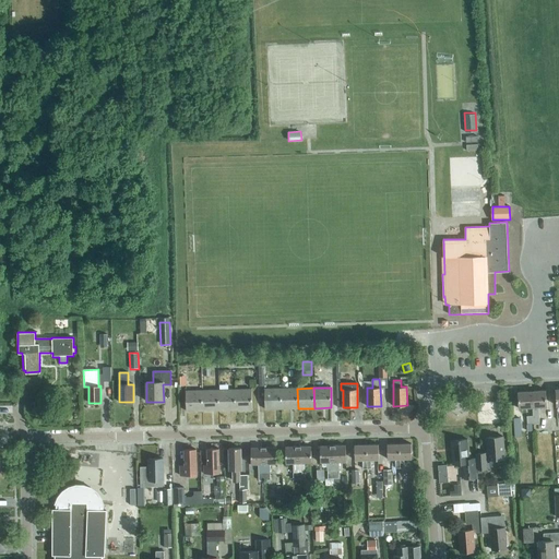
[(264,409),(282,408),(281,389),(264,389),(264,409)]
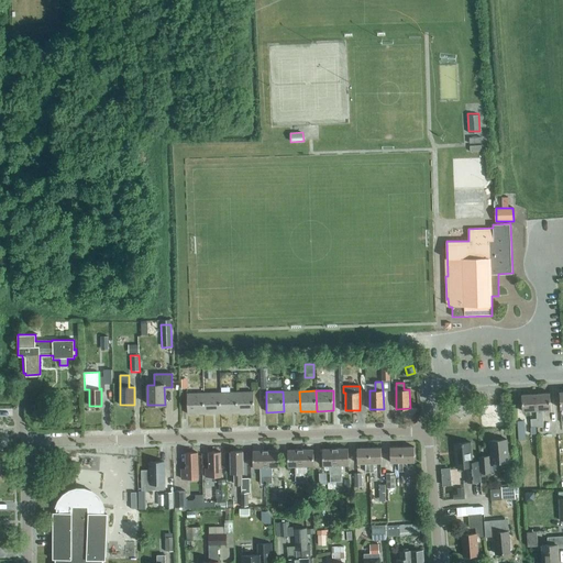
[(284,411),(300,411),(299,392),(283,392),(284,411)]
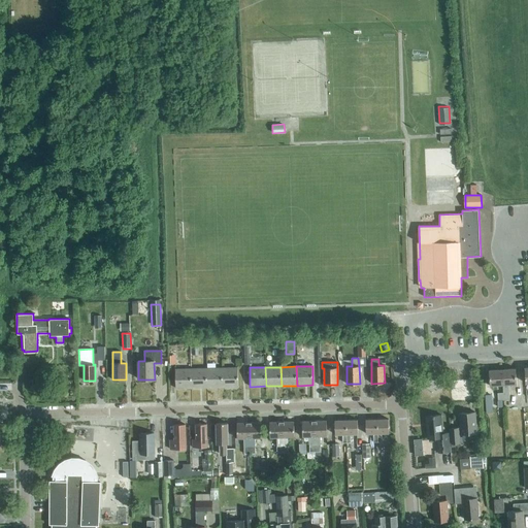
[(191,388),(206,388),(206,368),(191,369),(191,388)]
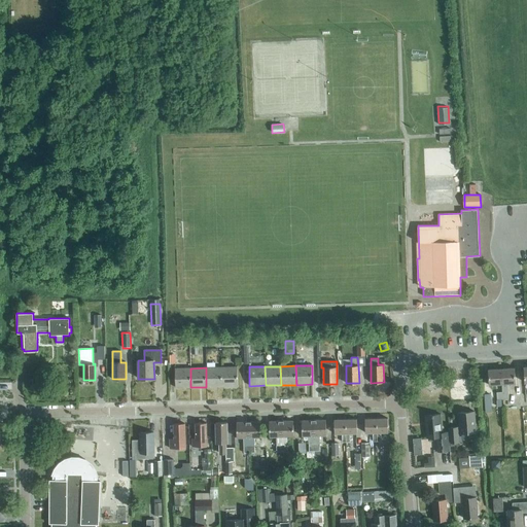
[(206,387),(222,386),(221,367),(206,367),(206,387)]
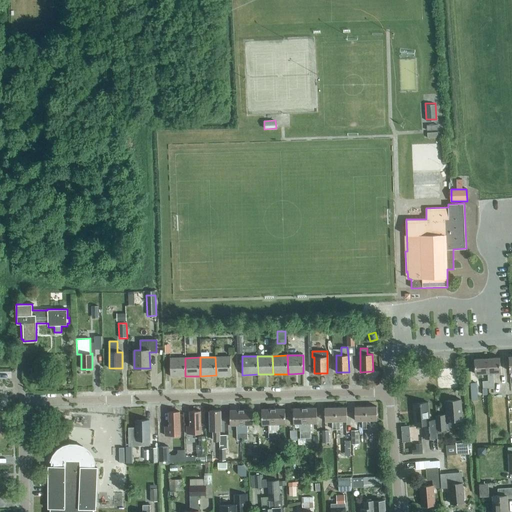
[(215,357),(216,375),(231,375),(230,357),(215,357)]
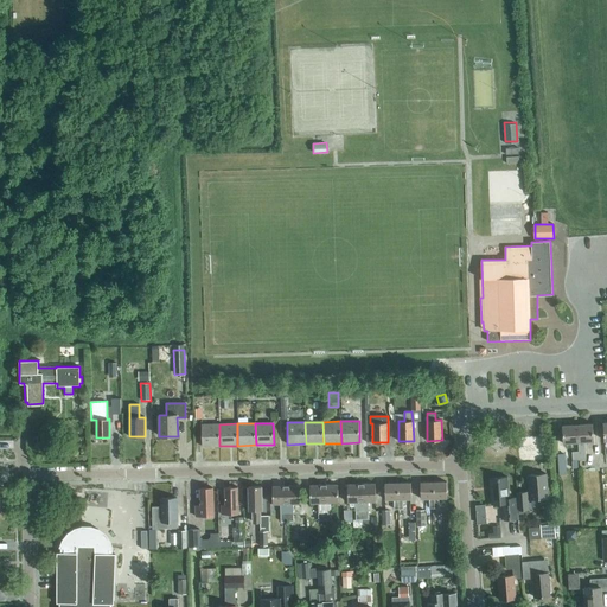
[(577,442),(579,452),(579,460),(586,460),(585,442),(593,442),(592,423),(577,425),(577,442)]
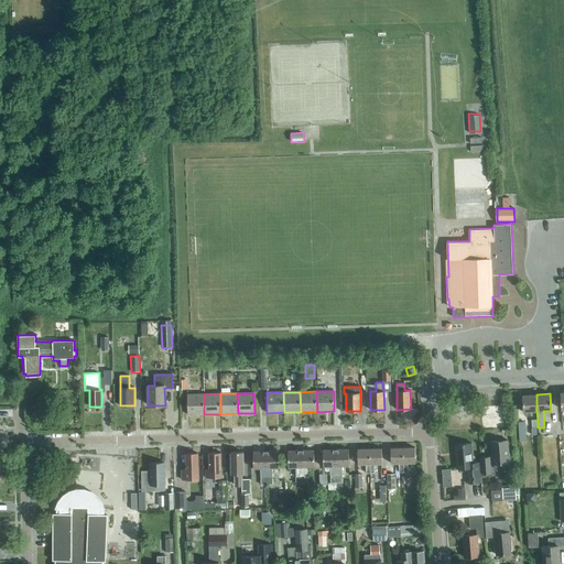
[(187,415),(204,414),(204,394),(187,394),(187,415)]
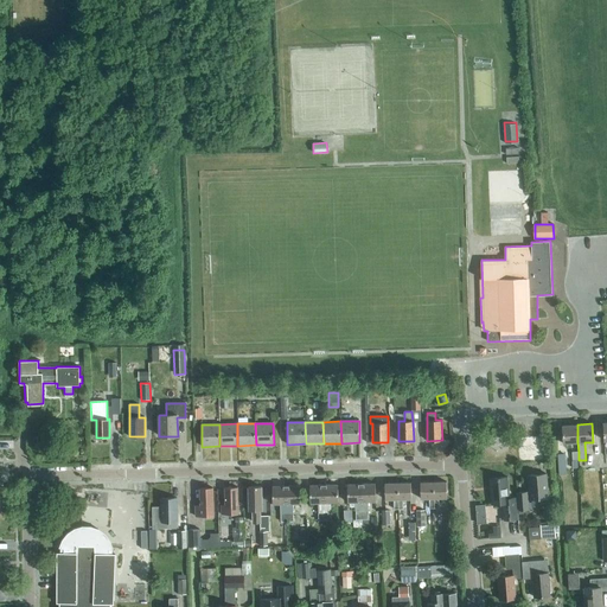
[(563,443),(577,442),(577,425),(562,426),(563,443)]
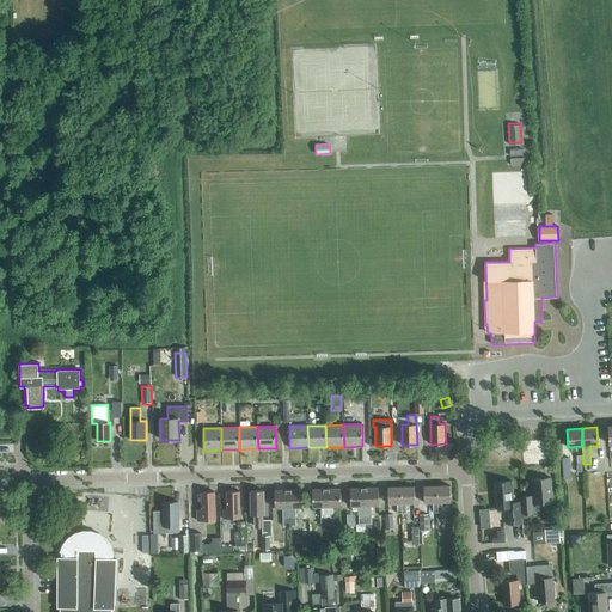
[(522,514),(532,514),(532,512),(554,510),(552,502),(551,478),(532,479),(533,496),(521,496),(522,514)]
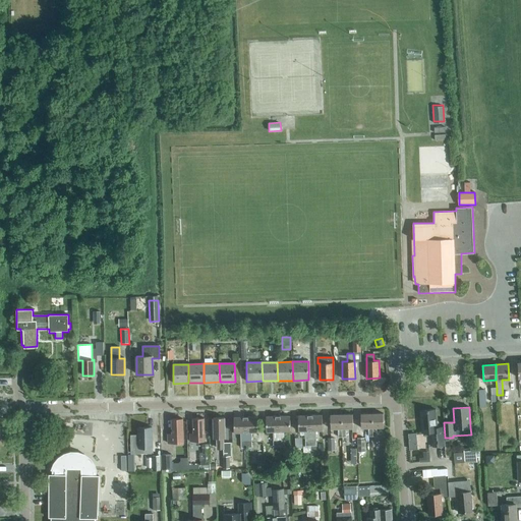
[(437,427),(436,409),(422,410),(422,420),(421,420),(421,432),(430,432),(432,447),(445,446),(443,427),(437,427)]
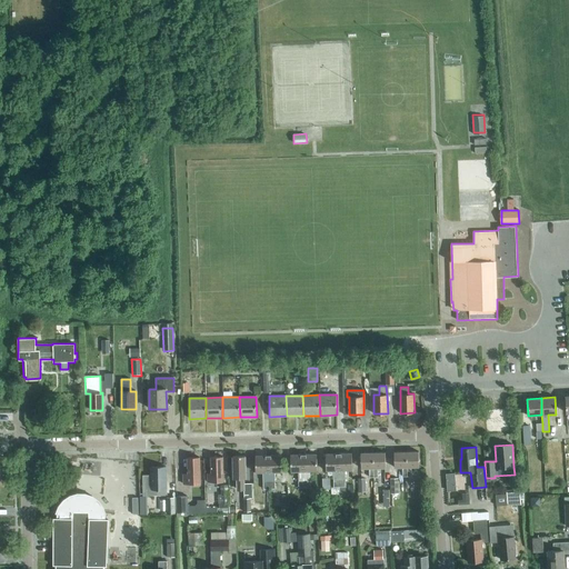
[(406,452),(407,476),(411,476),(411,470),(410,470),(410,467),(419,467),(418,451),(406,452)]
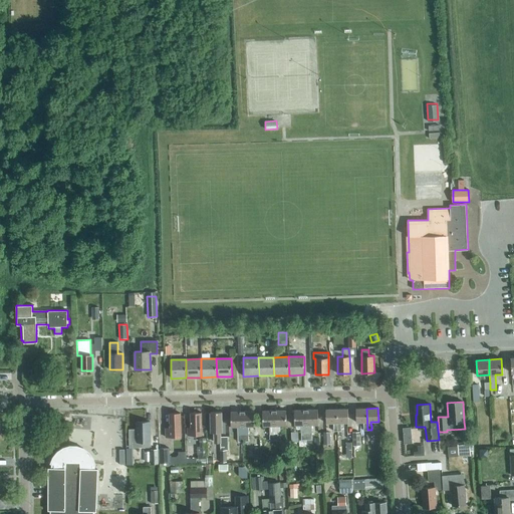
[(333,431),(337,431),(336,409),(325,410),(326,423),(333,423),(333,425),(333,431)]
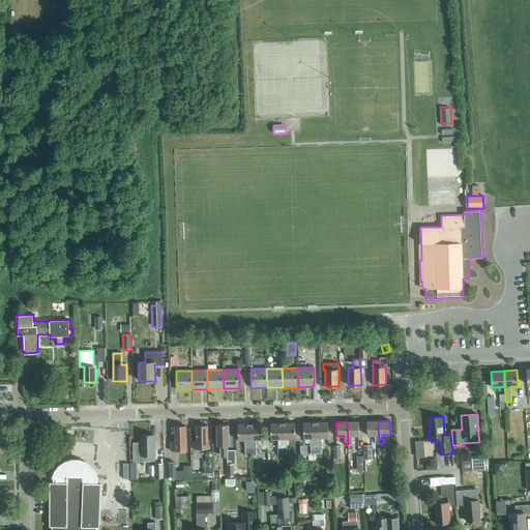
[(347,421),(348,444),(352,444),(352,438),(351,438),(351,436),(359,436),(358,421),(347,421)]
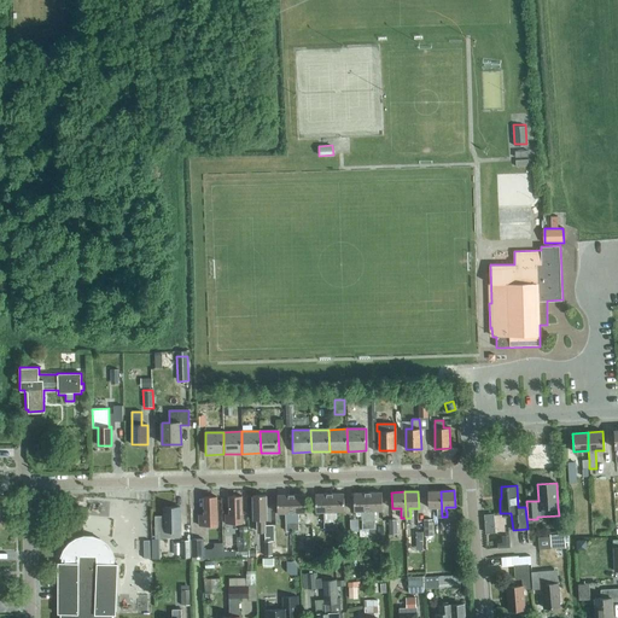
[(437,517),(442,517),(441,491),(427,491),(429,508),(437,507),(437,511),(437,517)]
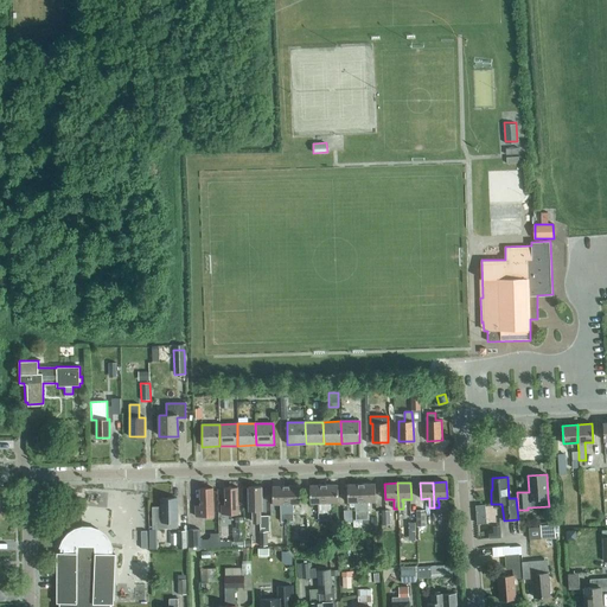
[(355,529),(363,529),(360,484),(347,485),(347,503),(355,502),(356,515),(352,515),(352,510),(344,510),(344,523),(350,523),(352,523),(352,519),(353,519),(353,529),(355,529)]
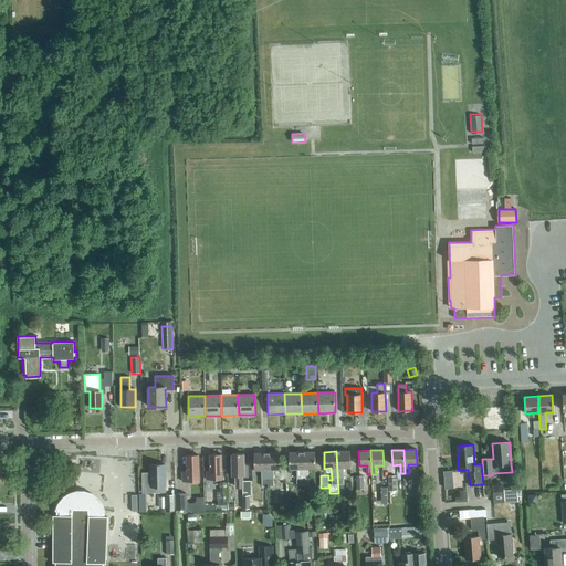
[(336,451),(338,493),(344,492),(343,468),(350,468),(349,451),(336,451)]
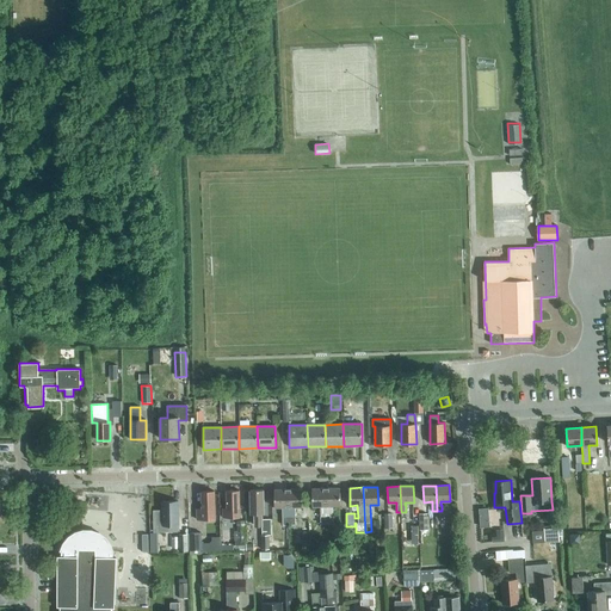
[(320,524),(327,524),(326,488),(312,488),(312,506),(320,506),(320,516),(320,524)]
